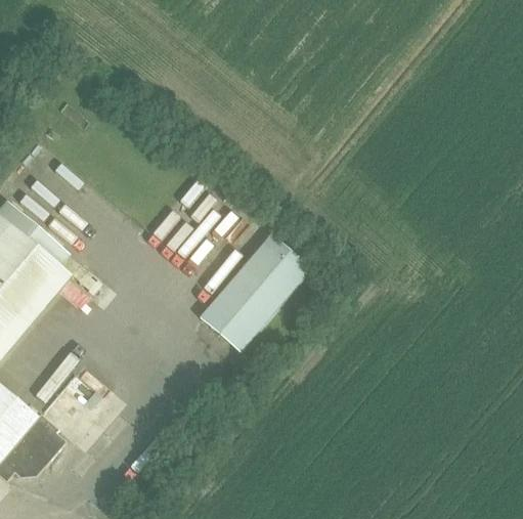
[(0,472),(6,478),(14,469),(20,474),(36,473),(64,439),(55,430),(57,427),(41,413),(40,415),(0,381),(0,360),(73,274),(61,265),(72,254),(7,200),(0,208),(0,472)]
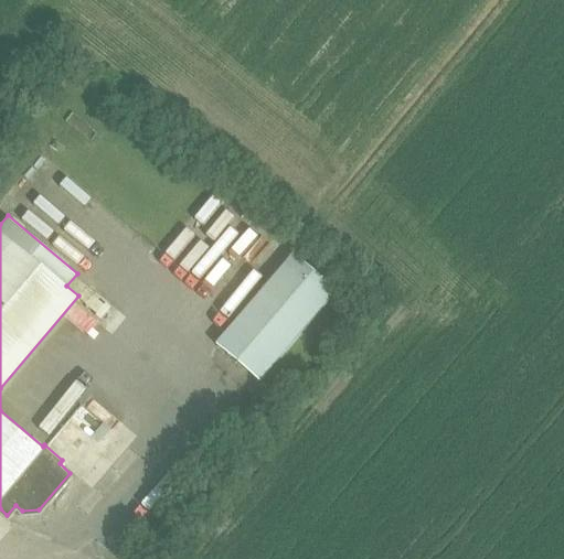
[(215,342),(258,378),(336,288),(293,251),(215,342)]
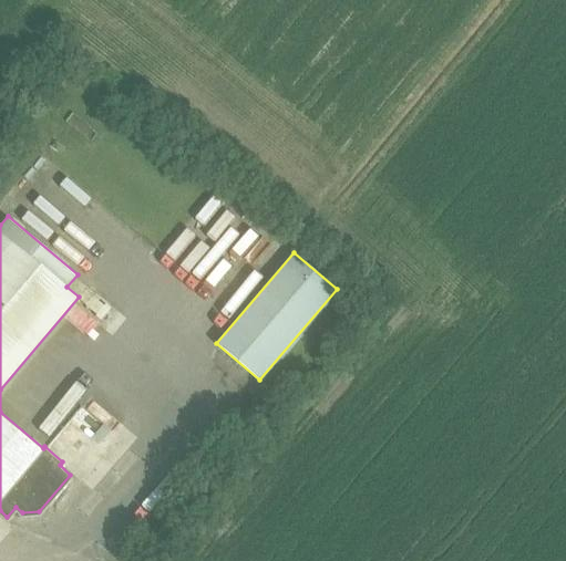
[(93,357),(69,388),(84,401),(109,371),(93,357)]
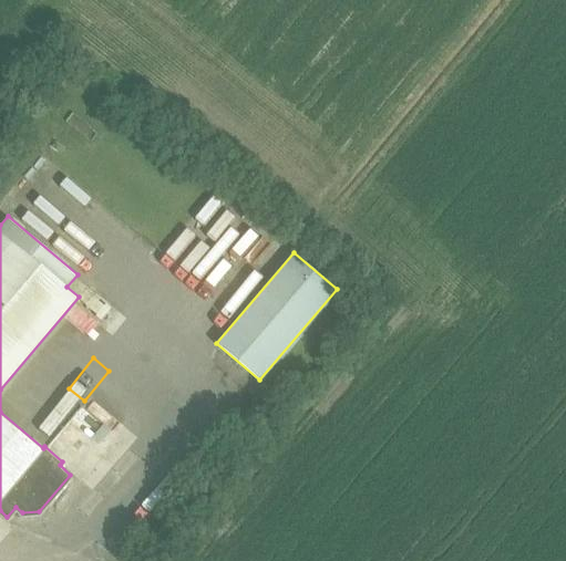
[(50,446),(100,488),(144,435),(123,418),(103,442),(79,421),(84,414),(61,395),(40,421),(59,436),(50,446)]
